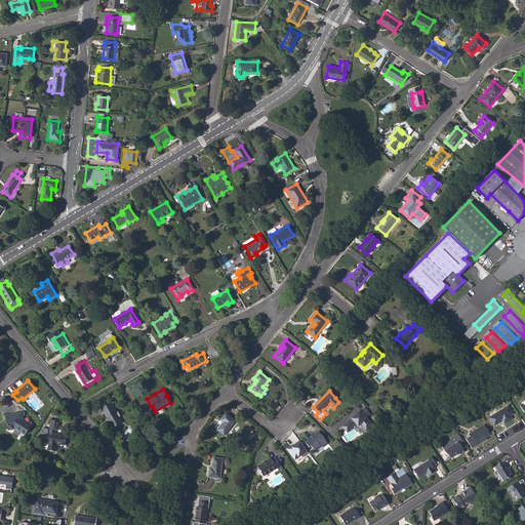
[(104,413),(103,414),(106,418),(108,417),(110,420),(108,421),(112,428),(114,427),(114,428),(122,422),(119,416),(120,416),(118,411),(116,412),(111,402),(101,408),(104,413)]
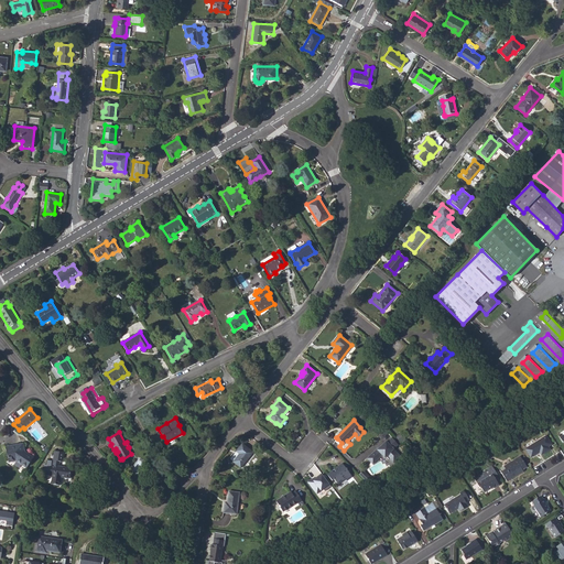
[(396,437),(400,442),(405,437),(401,433),(396,437)]
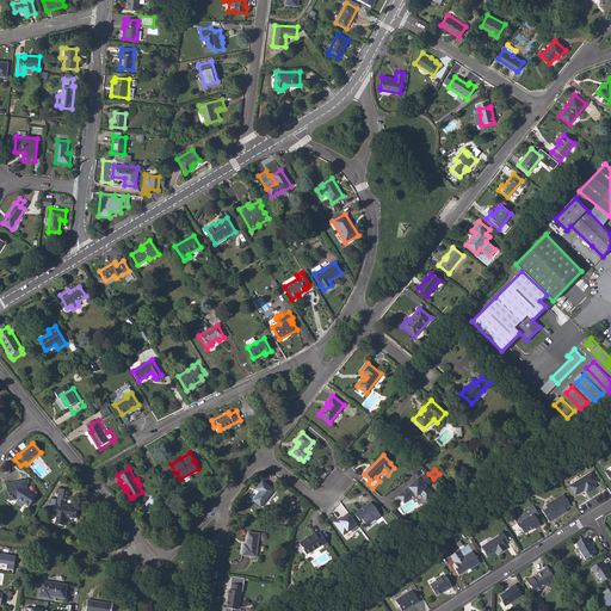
[(569,486),(575,495),(585,491),(586,493),(596,487),(594,485),(598,482),(592,473),(569,486)]
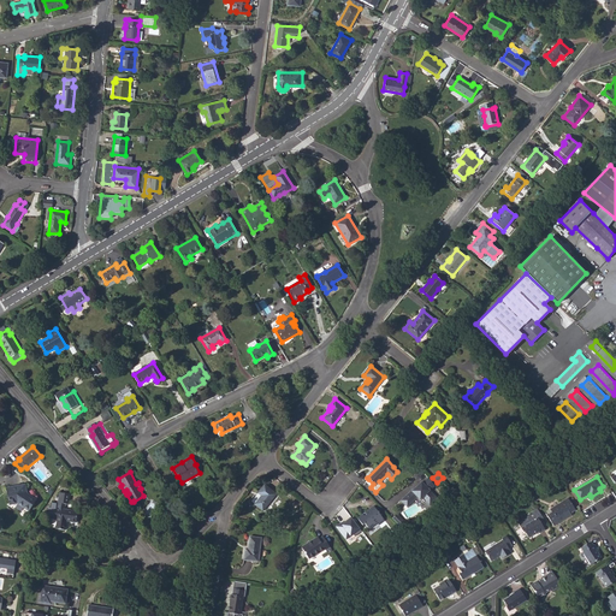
[(432,481),(428,478),(424,483),(422,481),(415,489),(414,489),(415,490),(414,491),(413,490),(402,499),(408,505),(419,496),(421,499),(422,498),(425,501),(426,501),(431,505),(438,498),(431,490),(436,485),(432,481)]
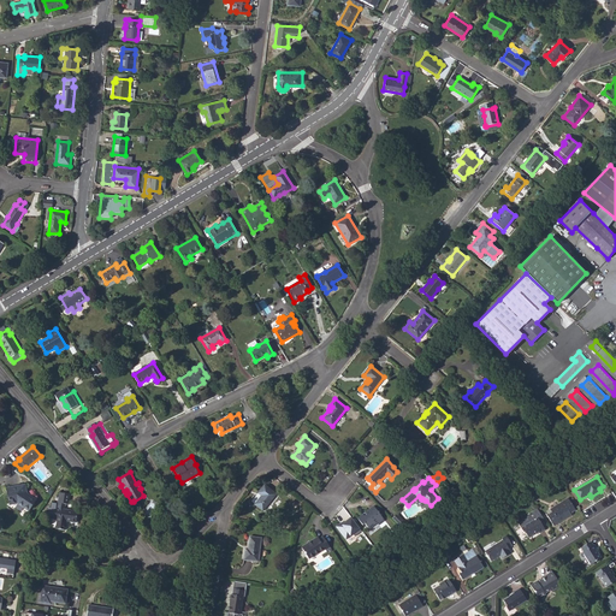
[(17,503),(21,502),(24,505),(23,507),(28,510),(35,499),(27,493),(25,485),(6,489),(10,504),(17,503)]
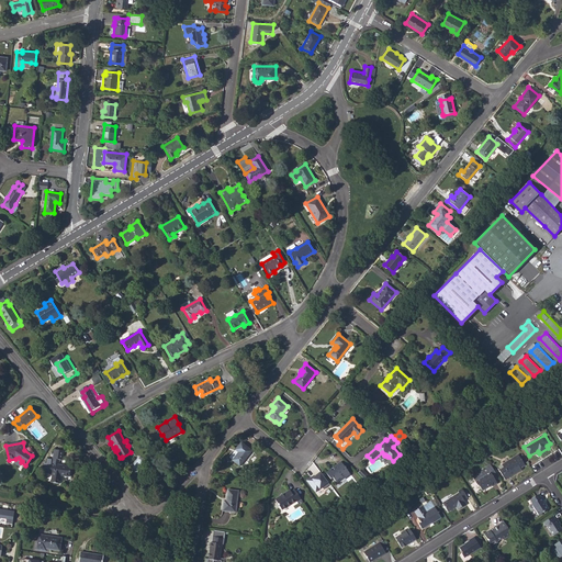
[(234,452),(229,457),(233,460),(232,460),(240,467),(253,451),(242,442),(235,450),(238,452),(236,456),(234,452)]
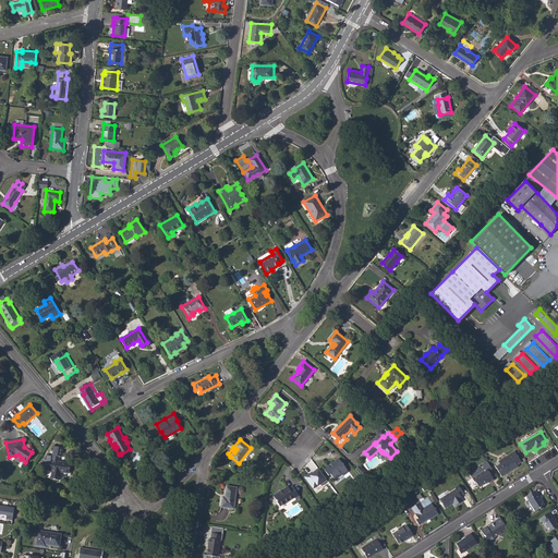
[(49,471),(51,471),(50,478),(59,480),(60,472),(68,473),(70,463),(59,462),(59,457),(61,457),(62,448),(53,446),(52,453),(51,453),(49,471)]
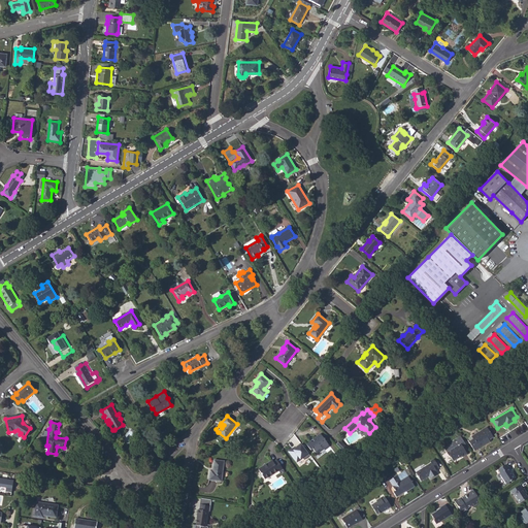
[(469,442),(474,451),(488,442),(487,441),(489,439),(493,437),(487,427),(472,436),(474,440),(469,442)]
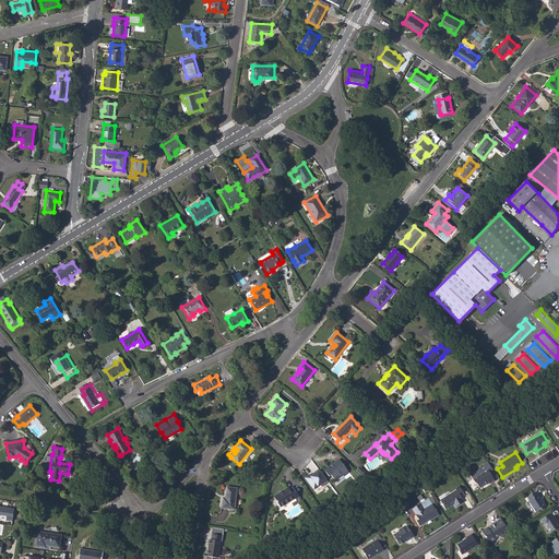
[(330,466),(324,471),(329,477),(331,475),(335,480),(343,475),(344,477),(349,473),(340,459),(331,465),(333,467),(331,468),(330,466)]
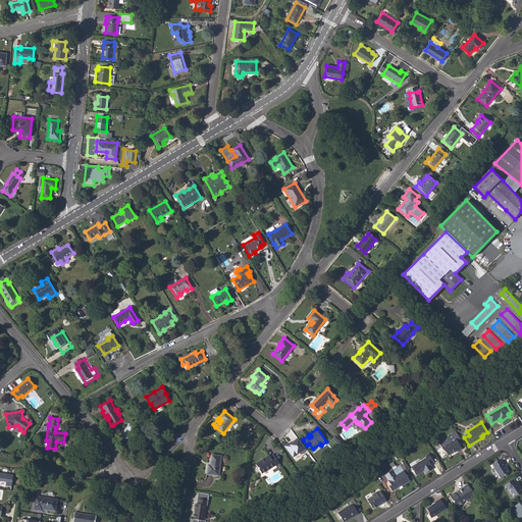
[(438,444),(441,447),(445,452),(446,452),(449,456),(453,453),(457,450),(457,451),(458,452),(462,449),(458,442),(461,440),(456,431),(447,436),(448,437),(438,444)]
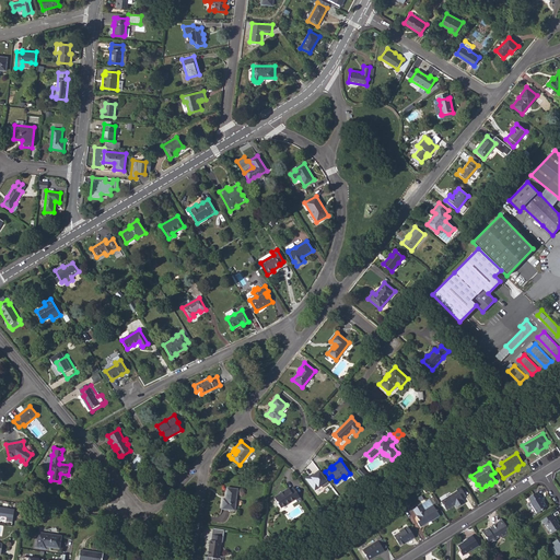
[(441,501),(446,510),(455,505),(457,508),(465,503),(463,500),(464,500),(463,499),(466,497),(461,487),(456,489),(457,491),(441,501)]
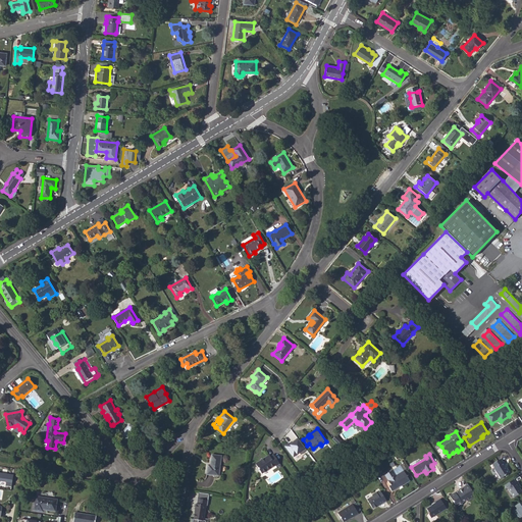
[(210,465),(208,465),(207,474),(219,476),(221,456),(212,455),(210,463),(212,463),(212,466),(210,465)]
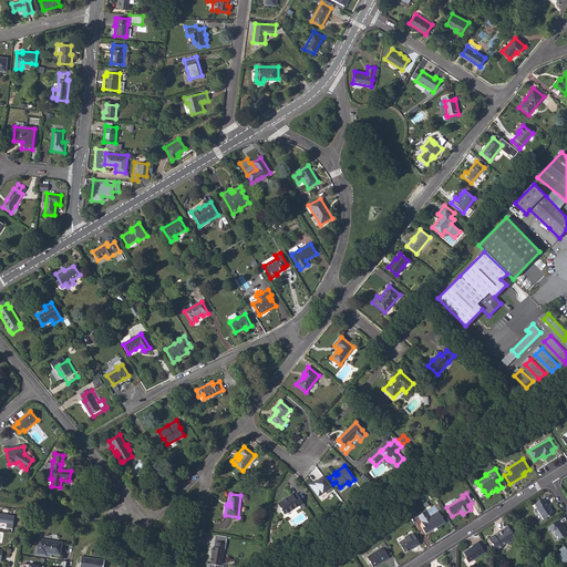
[(278,504),(285,515),(299,505),(301,509),(306,506),(298,494),(294,496),(292,494),(278,504)]
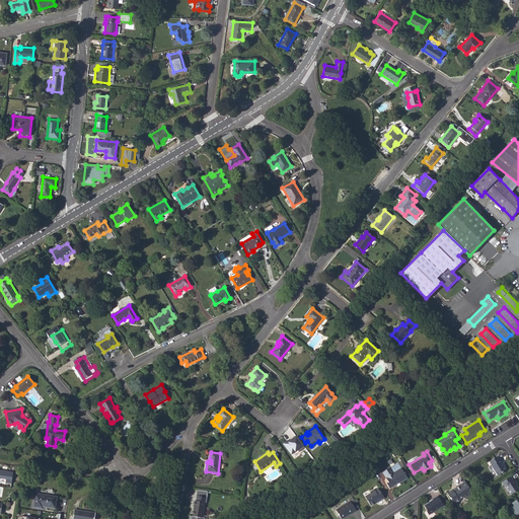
[(491,465),(498,476),(507,470),(503,463),(504,462),(501,459),(500,459),(498,456),(490,462),(491,465)]
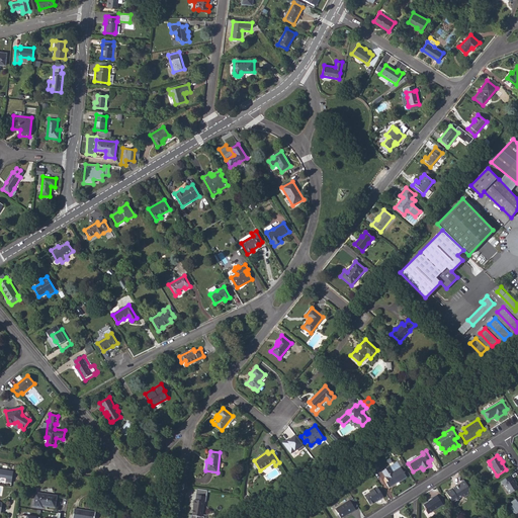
[(397,483),(396,483),(398,481),(399,483),(407,478),(401,466),(398,461),(382,471),(385,477),(384,477),(389,482),(386,483),(390,488),(397,483)]
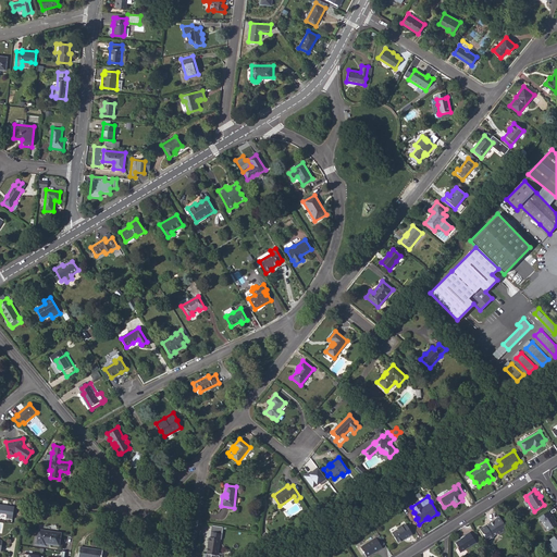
[(15,506),(0,504),(0,511),(9,514),(8,519),(13,520),(15,506)]
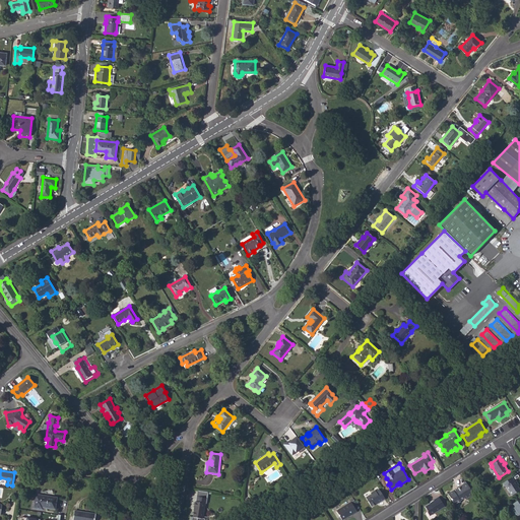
[(517,485),(518,484),(516,479),(514,480),(512,477),(503,483),(505,486),(506,486),(512,496),(519,491),(518,486),(517,485)]
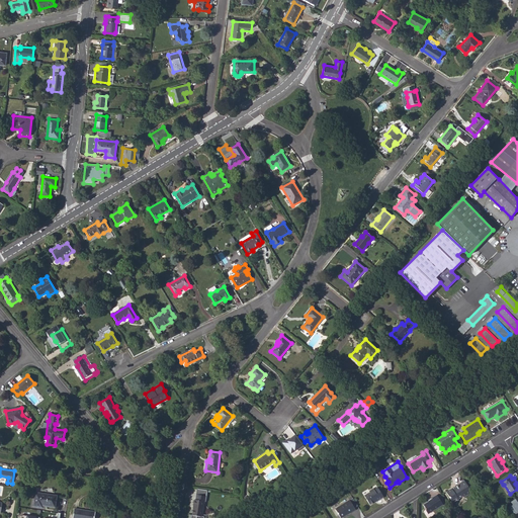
[(462,481),(458,484),(458,485),(454,487),(455,488),(452,490),(451,488),(445,492),(453,503),(459,500),(458,499),(463,496),(463,498),(470,494),(468,490),(466,488),(468,487),(464,481),(462,481)]
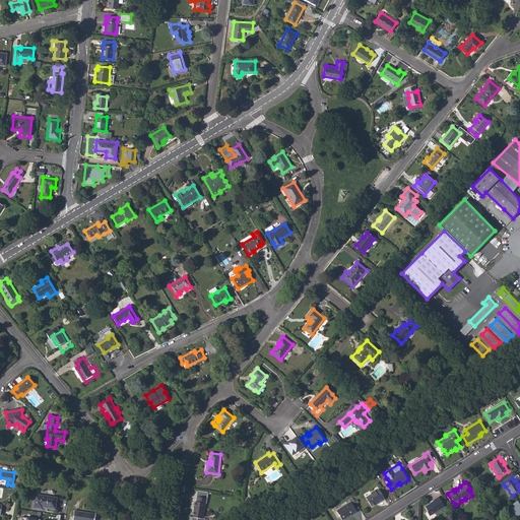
[(366,498),(372,507),(378,502),(379,503),(385,499),(379,490),(376,492),(376,491),(371,493),(372,495),(366,498)]
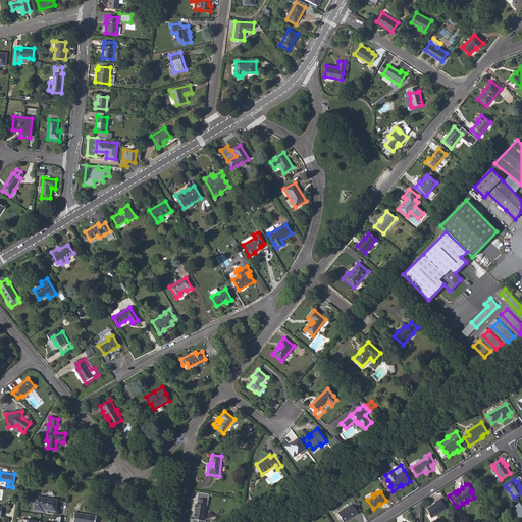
[(34,510),(43,512),(43,510),(55,512),(57,500),(36,496),(34,510)]
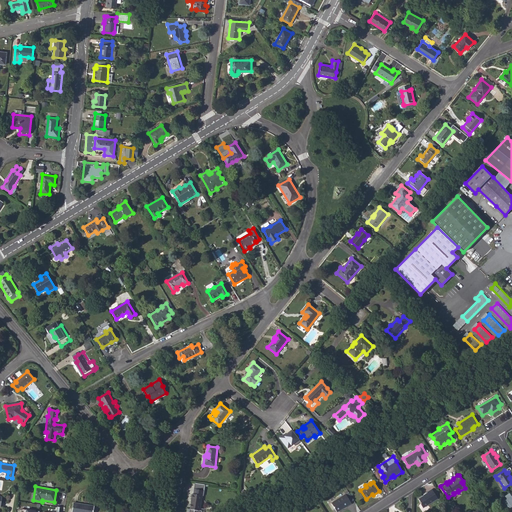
[(190,509),(200,511),(202,496),(204,496),(204,490),(194,489),(193,494),(192,494),(190,509)]
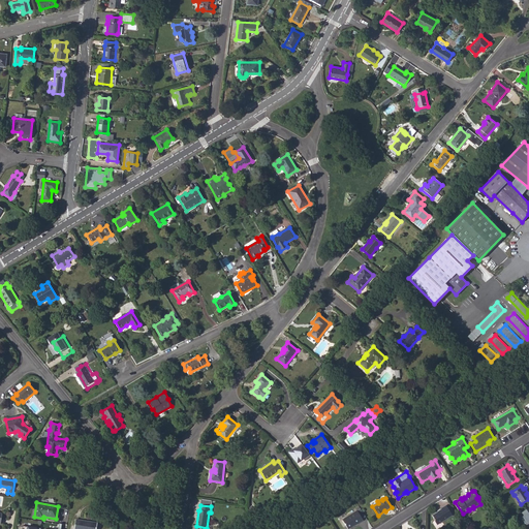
[(438,511),(433,516),(435,520),(434,521),(437,525),(453,515),(446,505),(441,508),(442,510),(438,512),(438,511)]
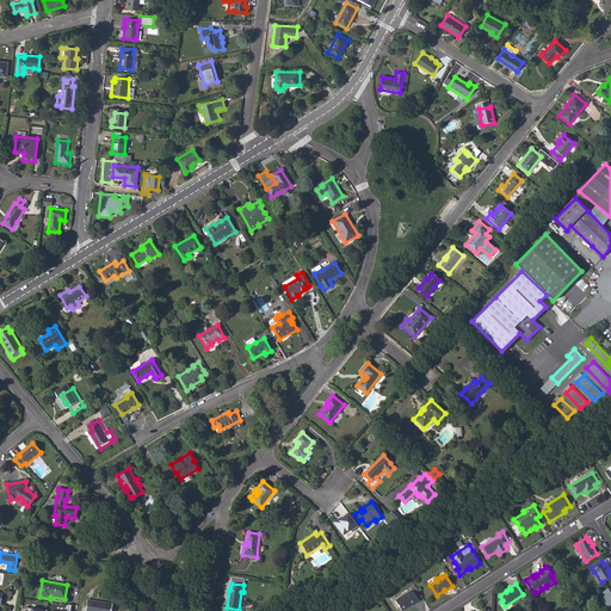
[(402,610),(408,608),(408,606),(411,605),(411,606),(419,600),(413,590),(395,600),(401,610),(402,610)]
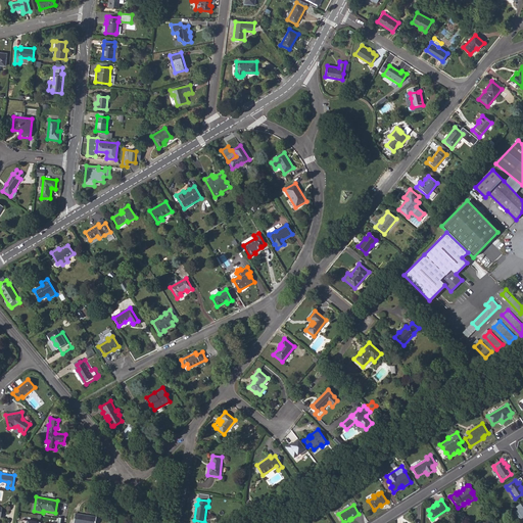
[(73,522),(94,522),(96,517),(75,513),(73,522)]
